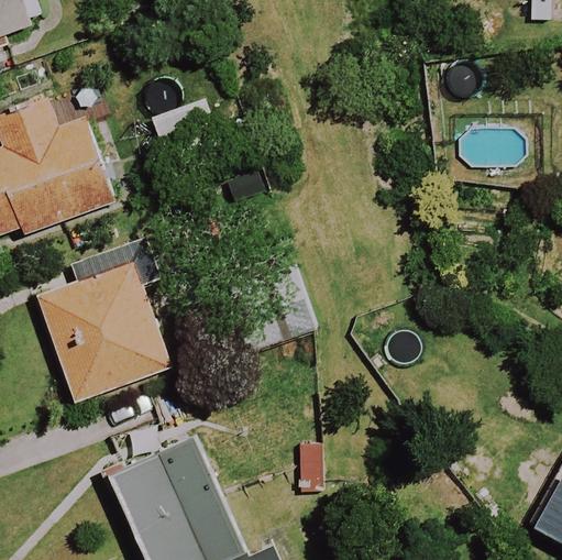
[(0,36),(43,22),(34,0),(0,0),(0,36)]
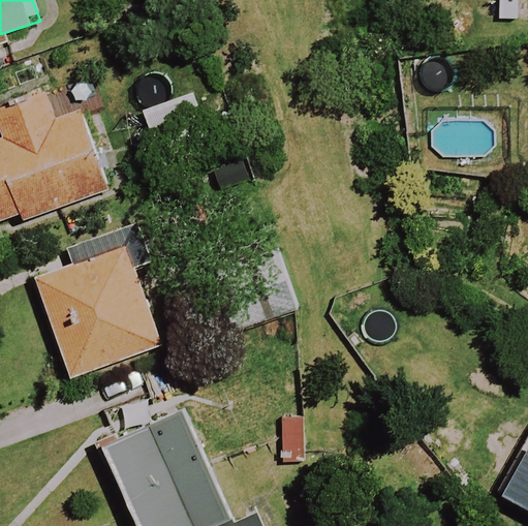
[(0,221),(102,187),(75,109),(51,117),(44,100),(4,114),(11,134),(0,138),(0,221)]
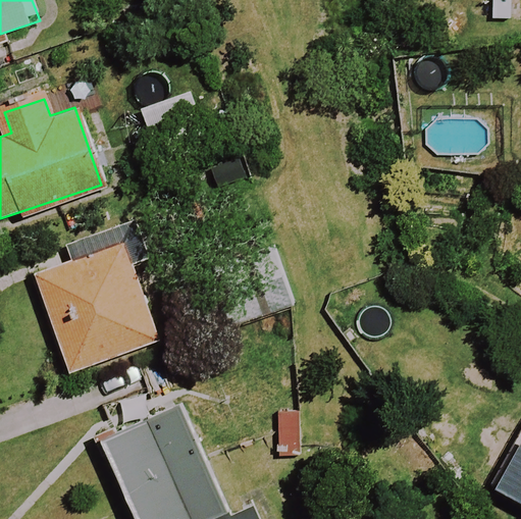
[(237,324),(292,305),(268,240),(213,259),(237,324)]
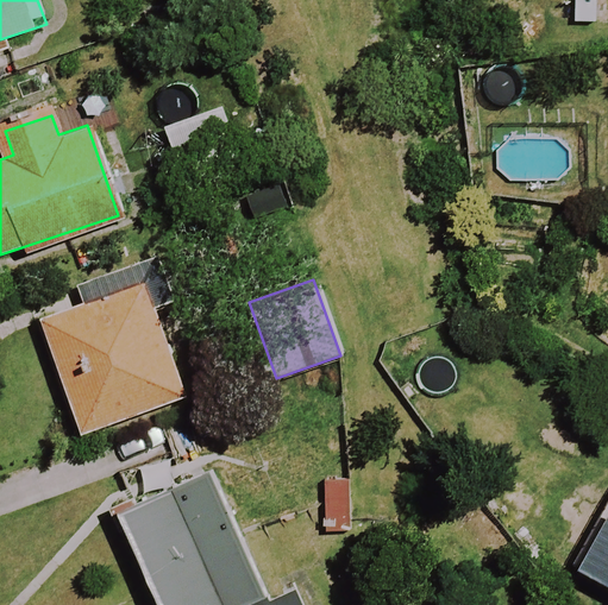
[(185,397),(144,281),(39,316),(80,434),(185,397)]
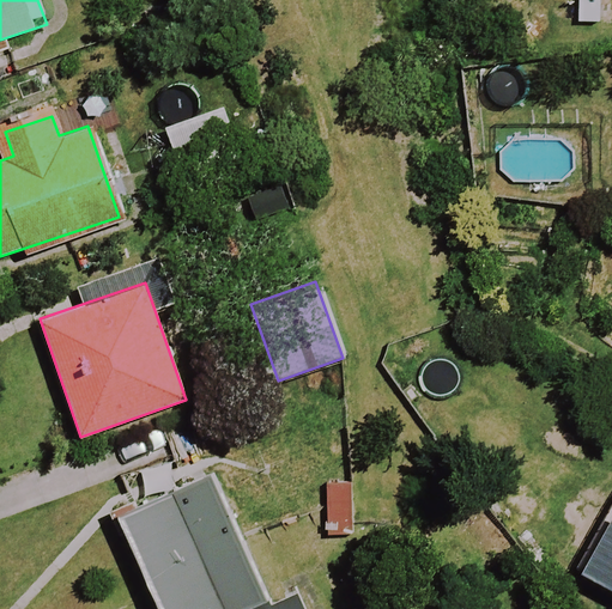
[(217,486),(121,524),(156,608),(303,608),(294,586),(262,598),(217,486)]
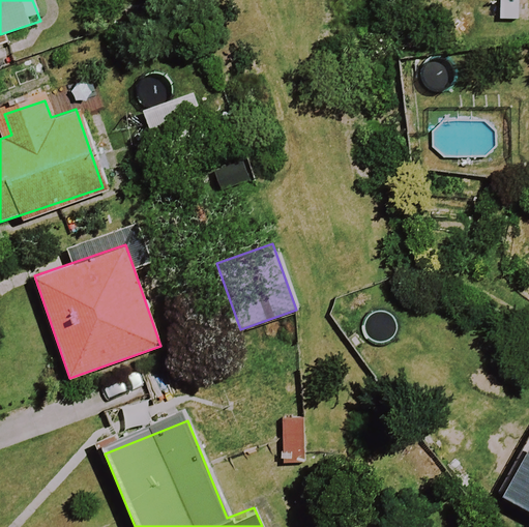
[(528,526),(528,433),(496,497),(528,513),(528,526)]
